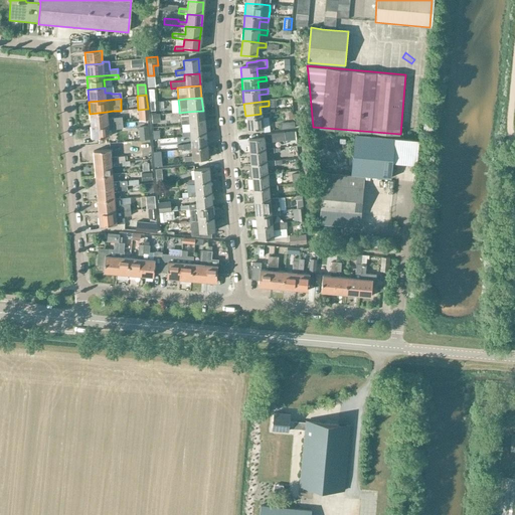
[(156,102),(150,102),(151,111),(160,111),(159,102),(156,102)]
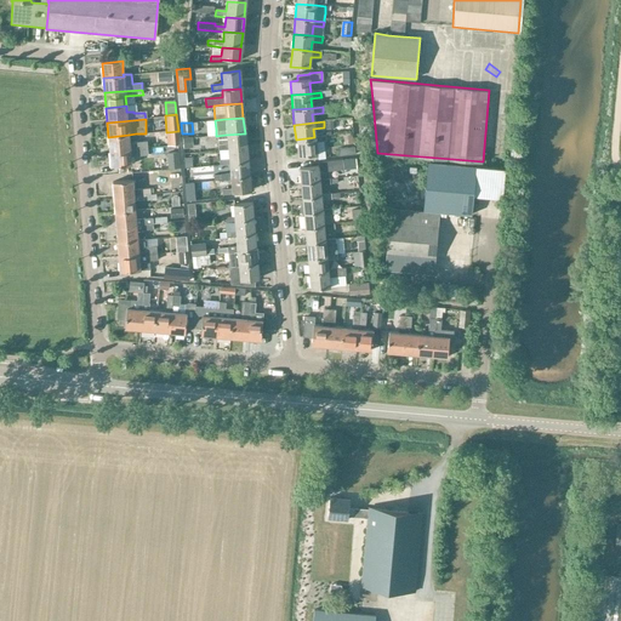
[(178,131),(166,132),(167,146),(178,144),(178,131)]
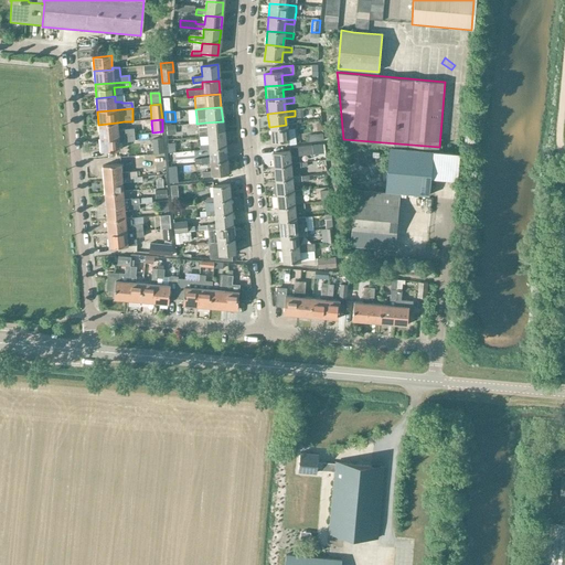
[(223,121),(205,123),(206,131),(198,131),(198,137),(206,136),(224,135),(223,121)]
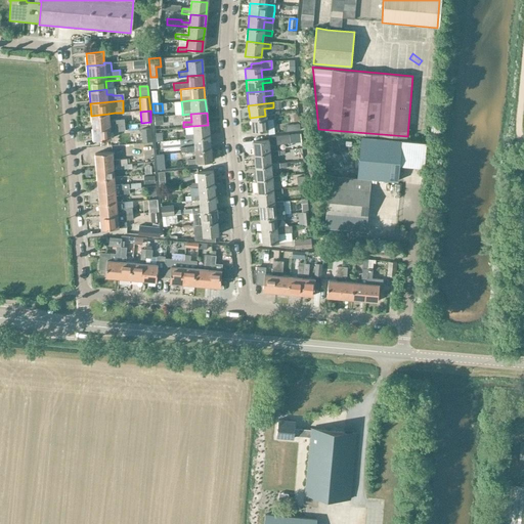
[(108,114),(91,116),(92,128),(110,127),(116,126),(125,125),(124,120),(124,118),(108,120),(108,114)]
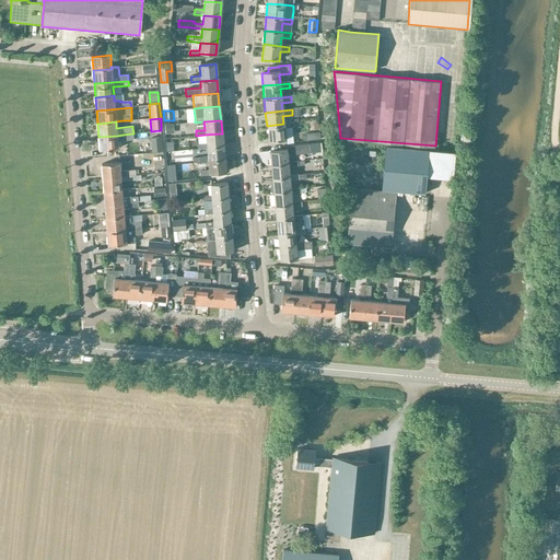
[(164,125),(165,133),(174,132),(173,124),(164,125)]
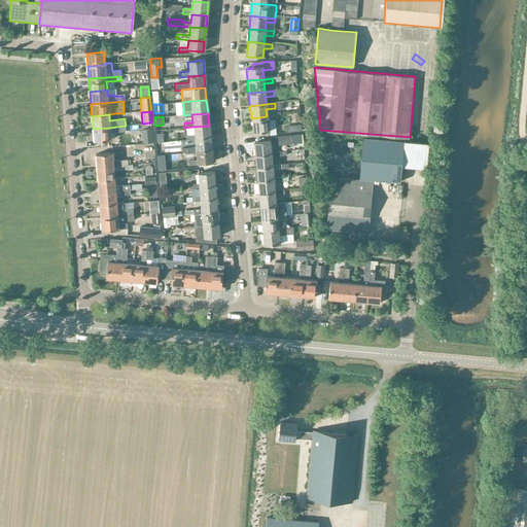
[(267,116),(251,118),(252,133),(268,132),(268,121),(276,121),(275,116),(267,116)]
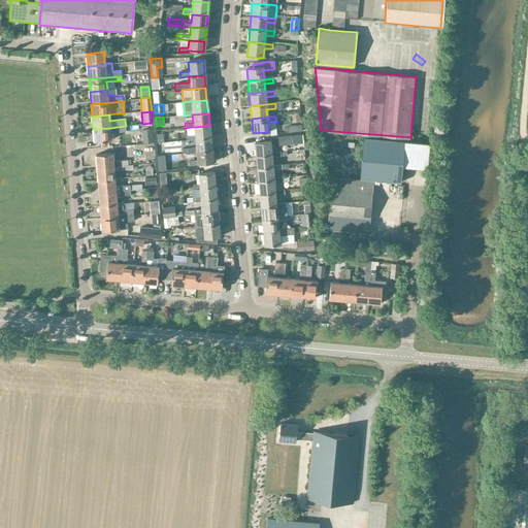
[(110,128),(93,129),(94,142),(111,140),(110,132),(126,131),(126,126),(117,127),(110,128)]
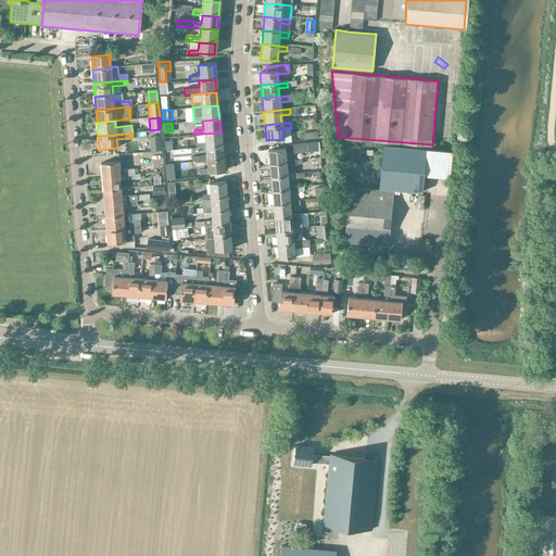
[(220,133),(203,134),(204,142),(196,143),(196,149),(204,148),(222,147),(220,133)]
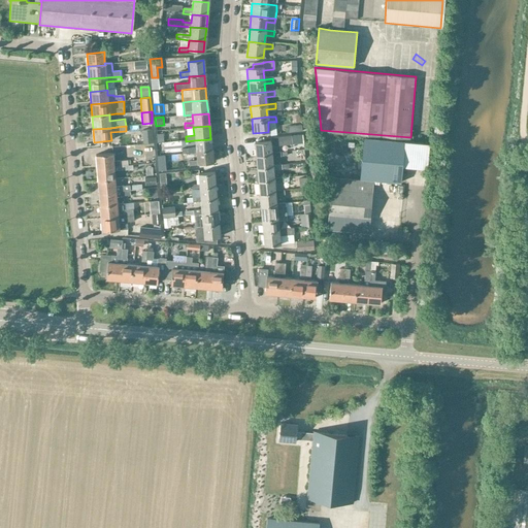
[(142,132),(143,143),(153,142),(152,130),(143,130),(144,132),(142,132)]
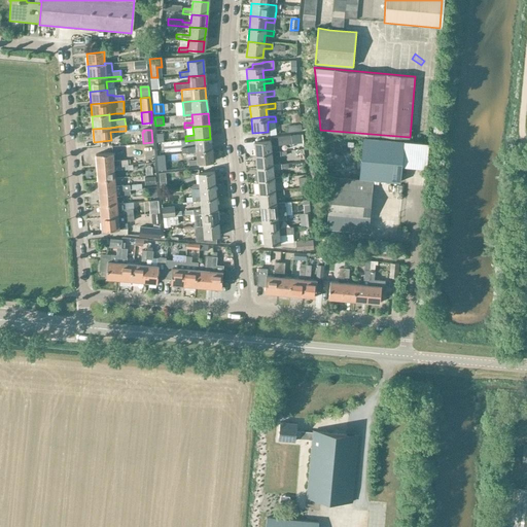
[(303,135),(290,136),(291,145),(304,144),(303,135)]
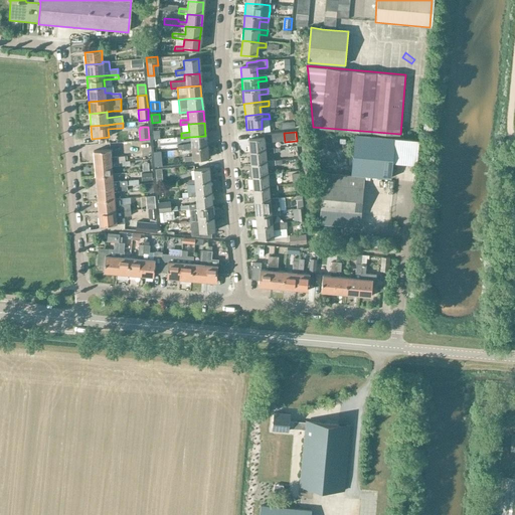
[(263,139),(247,140),(248,151),(269,150),(268,144),(285,142),(284,133),(266,135),(263,139)]
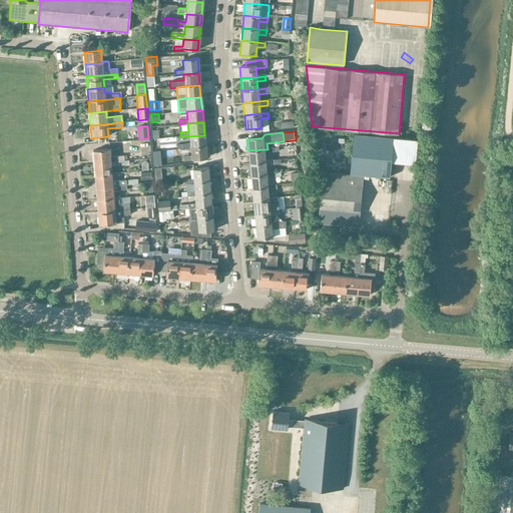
[(352,154),(351,174),(391,177),(392,162),(416,164),(418,139),(399,138),(354,134),(352,154)]
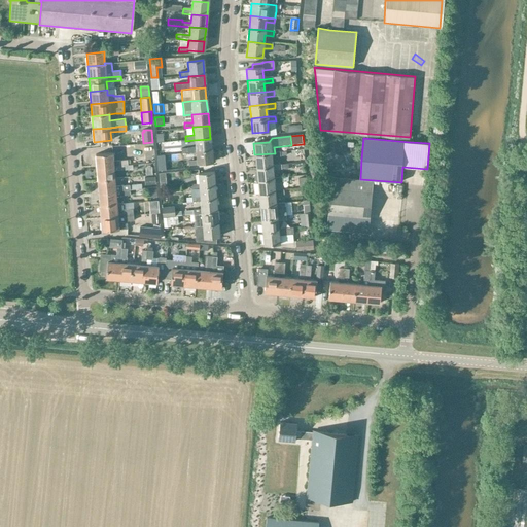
[(211,150),(210,139),(194,140),(195,148),(186,148),(186,153),(195,152),(211,150)]
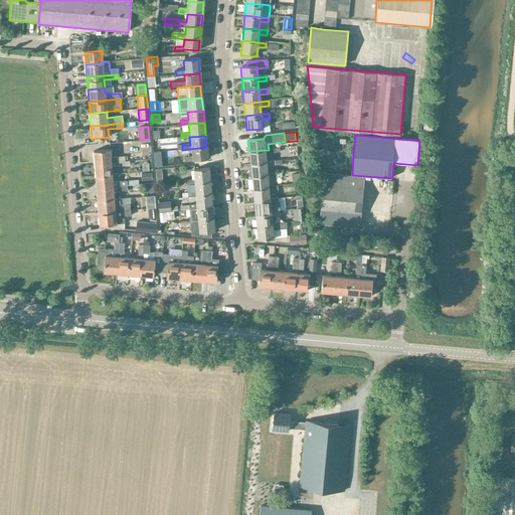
[(206,147),(190,149),(191,157),(183,158),(183,163),(192,162),(192,160),(207,159),(206,147)]
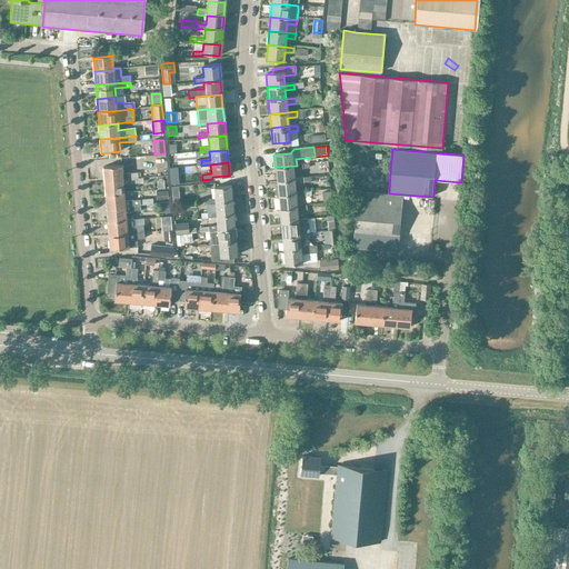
[(275,167),(276,181),(292,179),(292,171),(301,170),(301,165),(297,166),(275,167)]
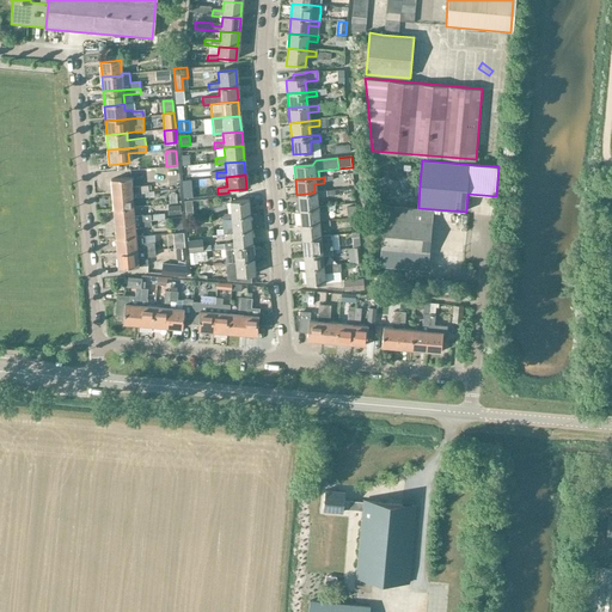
[(110,181),(111,195),(147,193),(147,187),(130,189),(130,178),(110,181)]
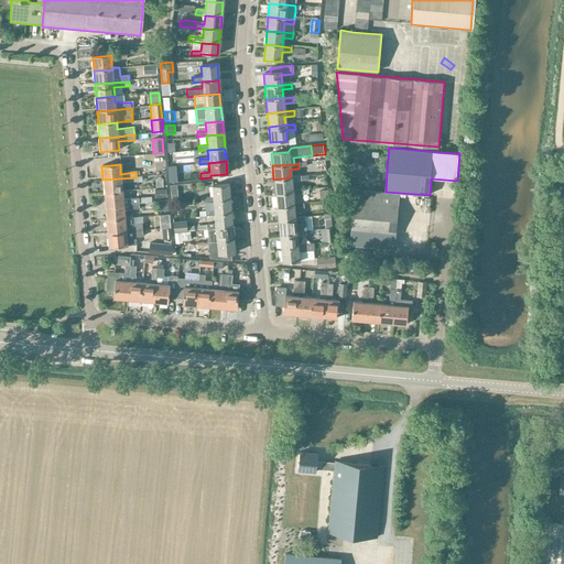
[(306,176),(290,177),(273,180),(273,186),(272,186),(270,187),(271,193),(272,193),(274,193),(292,192),(291,183),(307,182),(306,176)]
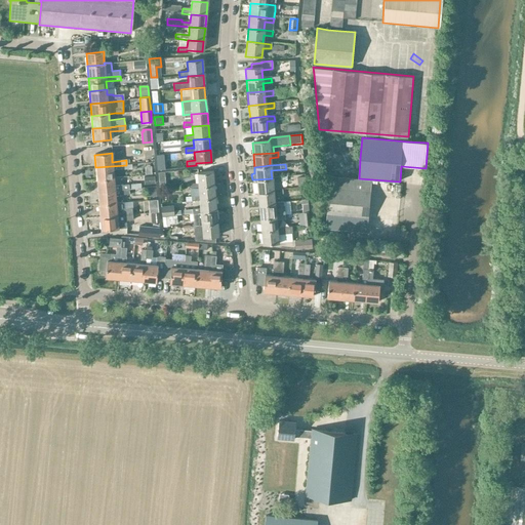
[(127,170),(126,165),(95,167),(96,179),(113,178),(113,171),(127,170)]
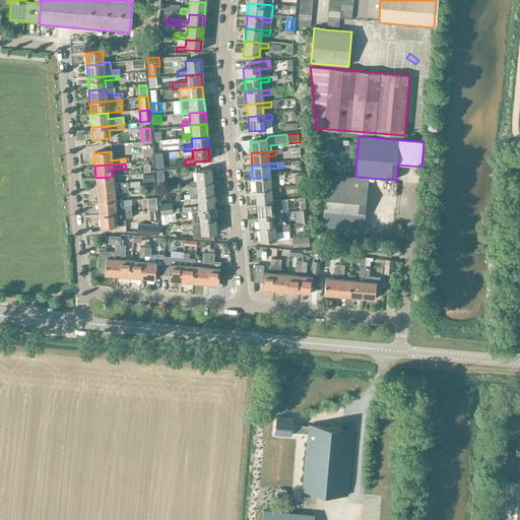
[(195,187),(211,185),(210,171),(194,172),(195,182),(187,183),(187,188),(195,187)]
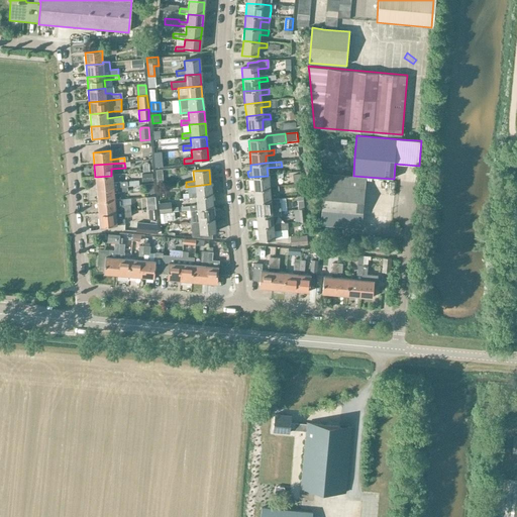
[(142,175),(143,182),(152,181),(152,174),(142,175)]
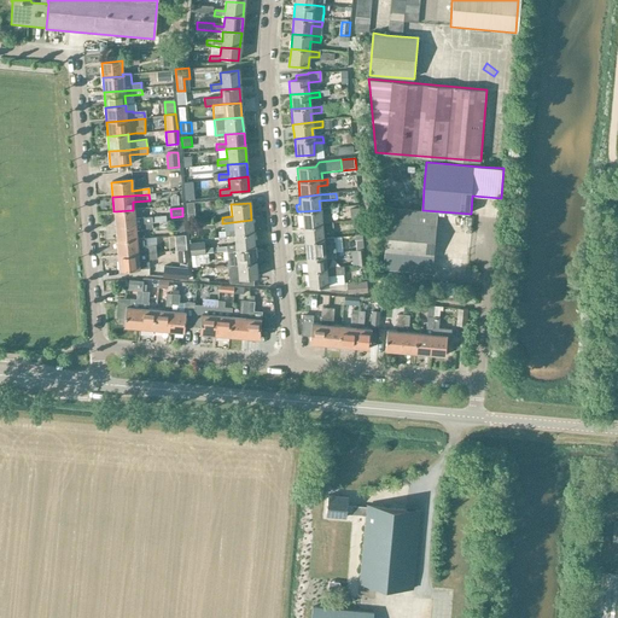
[(301,211),(302,227),(320,225),(320,215),(330,215),(330,209),(320,210),(301,211)]
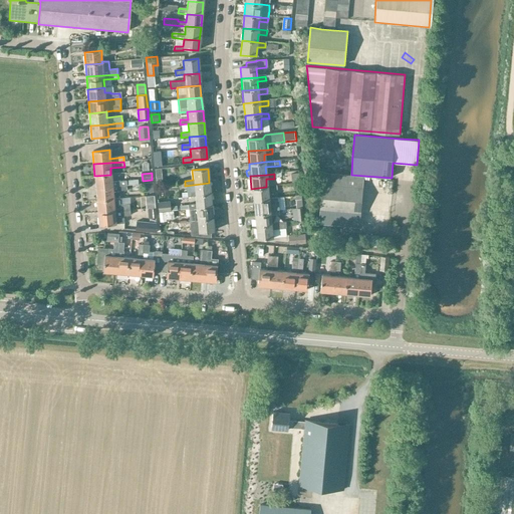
[(94,176),(95,189),(125,186),(125,181),(111,182),(110,175),(94,176)]
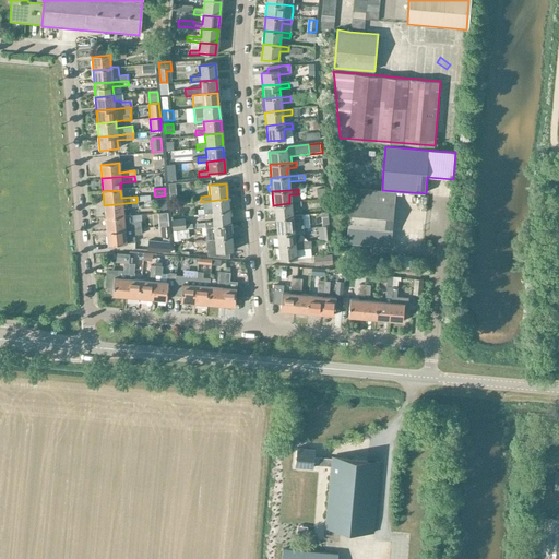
[(377,192),(351,190),(345,245),(389,249),(394,193),(377,192)]
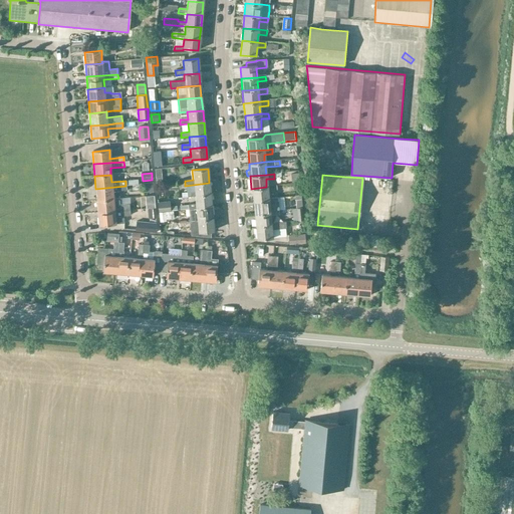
[(194,193),(186,194),(186,198),(194,197),(210,196),(209,183),(193,185),(194,193)]
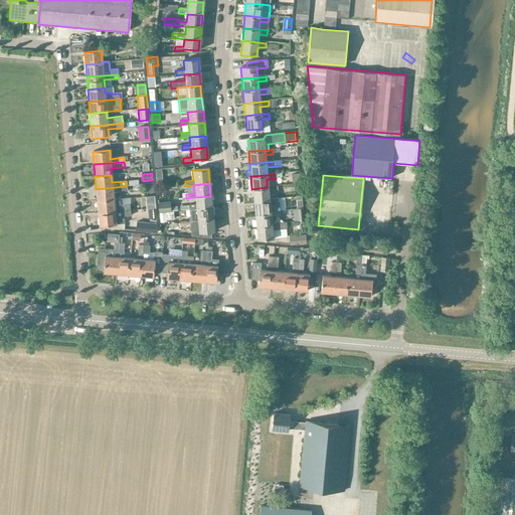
[(96,189),(97,201),(113,199),(113,192),(127,191),(126,186),(96,189)]
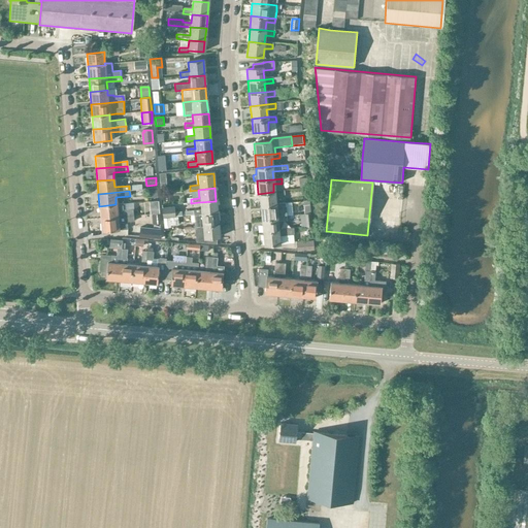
[(283,192),(273,192),(258,194),(259,206),(275,205),(274,197),(283,196),(283,192)]
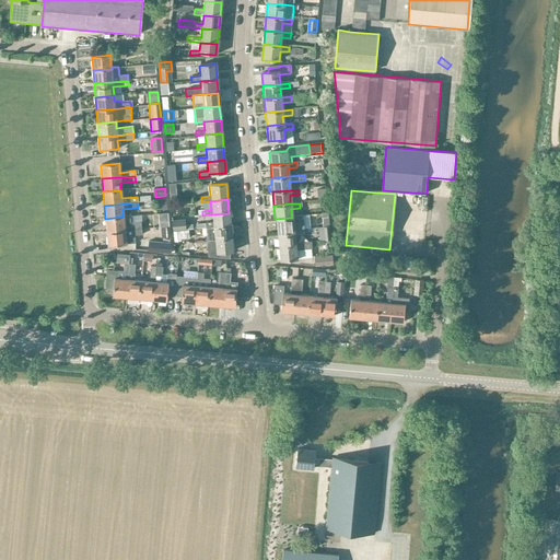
[(203,223),(197,223),(197,229),(203,229),(212,228),(230,226),(229,213),(211,214),(212,223),(203,224),(203,223)]
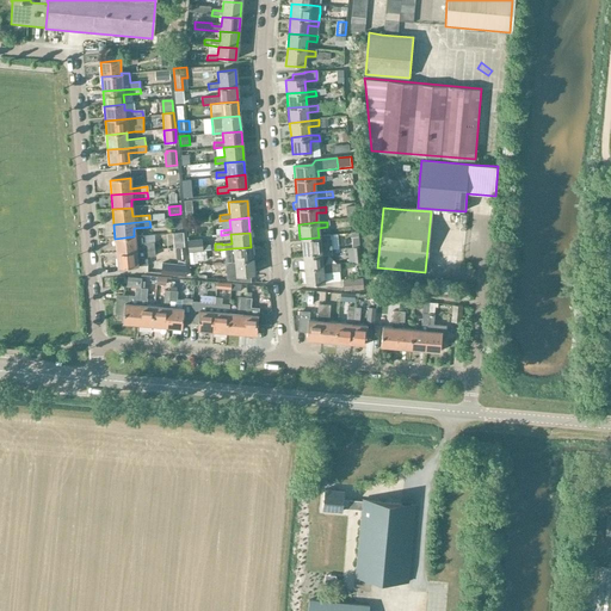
[(115,239),(116,253),(154,250),(154,244),(153,244),(153,242),(144,244),(143,235),(134,236),(115,239)]
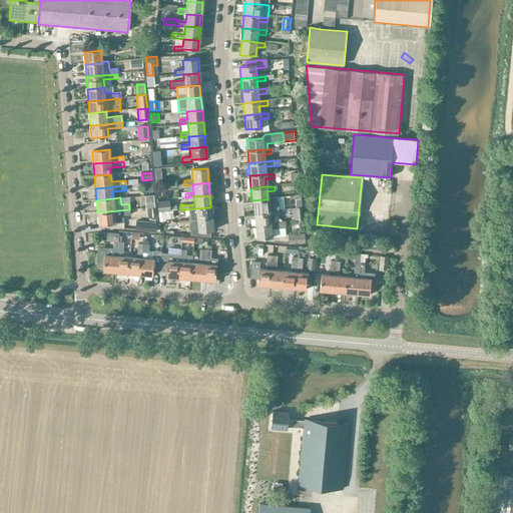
[(251,200),(252,212),(277,210),(276,198),(268,199),(251,200)]
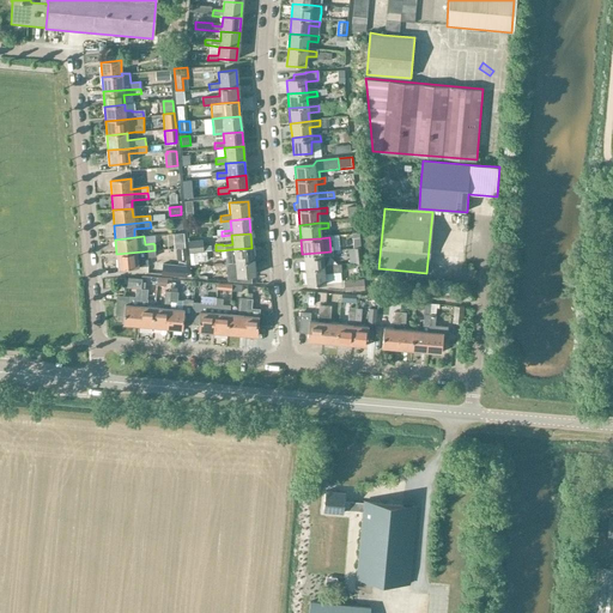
[(202,238),(188,241),(189,252),(204,250),(212,250),(211,244),(204,244),(202,238)]
